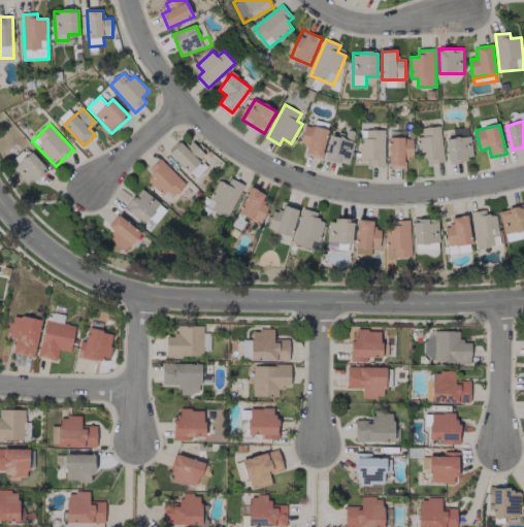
[(329,131),(306,126),(302,144),(310,145),(307,156),(323,159),(329,131)]
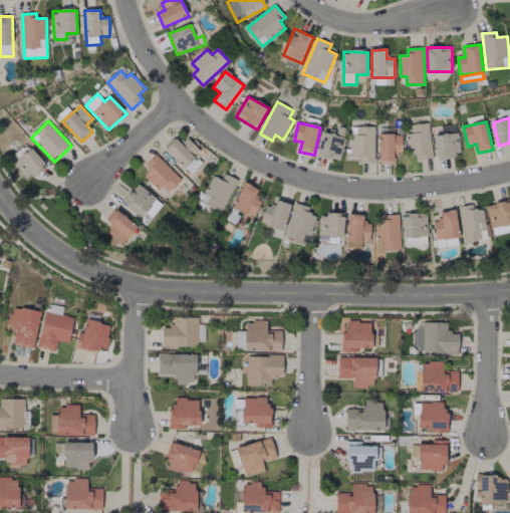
[(435,159),(431,123),(413,125),(414,134),(408,135),(410,156),(417,155),(418,161),(435,159)]
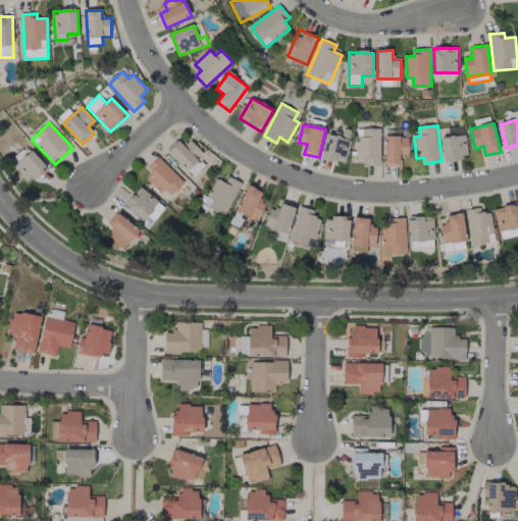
[(451,137),(465,136),(465,127),(450,127),(451,137)]
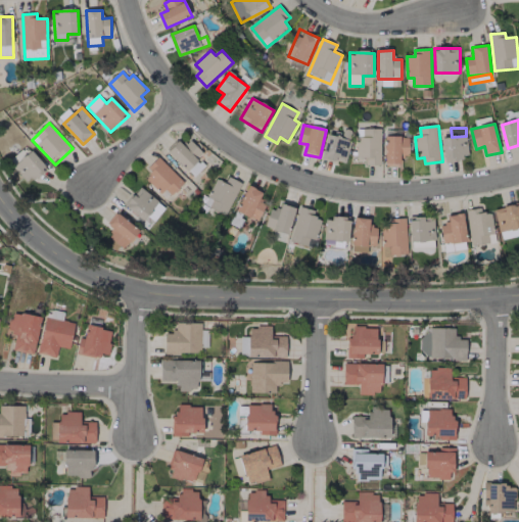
[(383,130),(364,129),(364,137),(358,137),(358,158),(367,158),(367,165),(382,167),(383,130)]
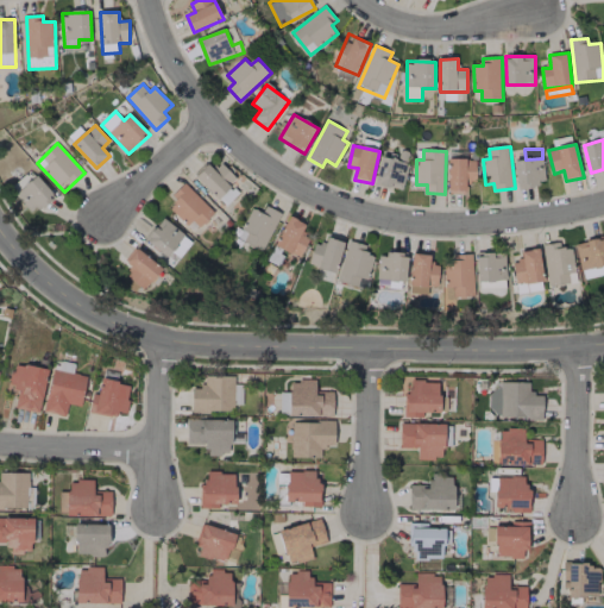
[(406,190),(410,163),(382,158),(377,186),(406,190)]
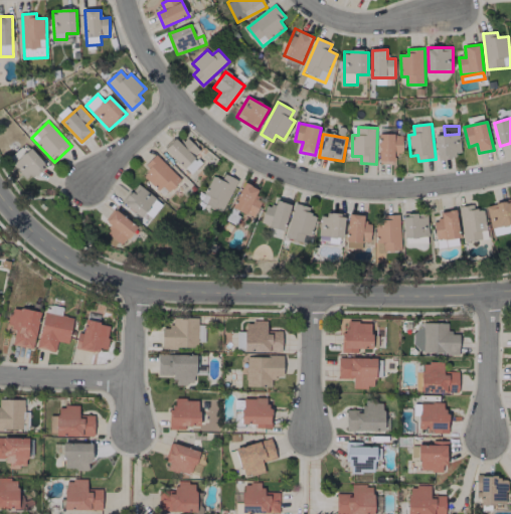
[(437,136),(439,159),(463,157),(461,134),(437,136)]
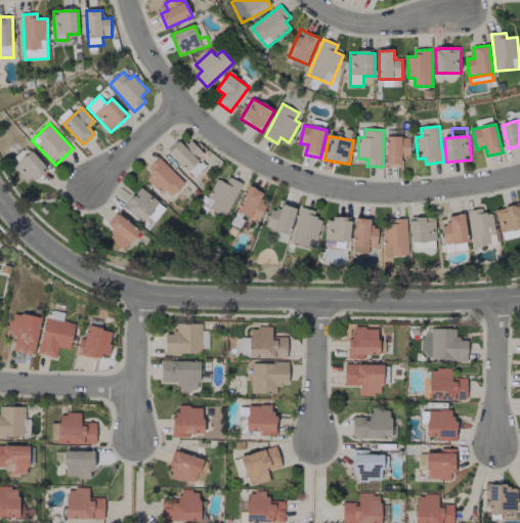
[(388,167),(402,166),(402,157),(412,157),(410,137),(387,138),(388,167)]
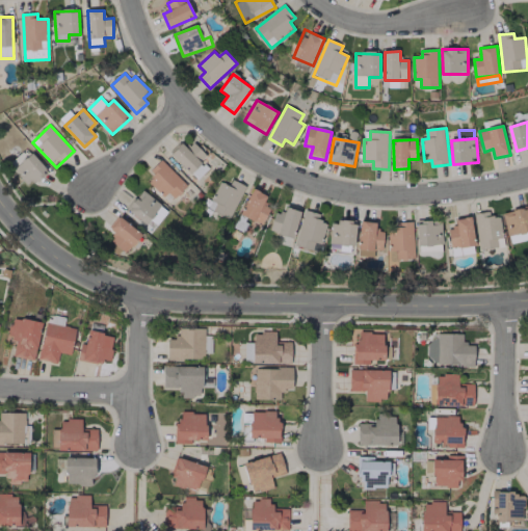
[(199,181),(210,169),(203,162),(209,156),(195,144),(190,151),(182,143),(172,155),(199,181)]
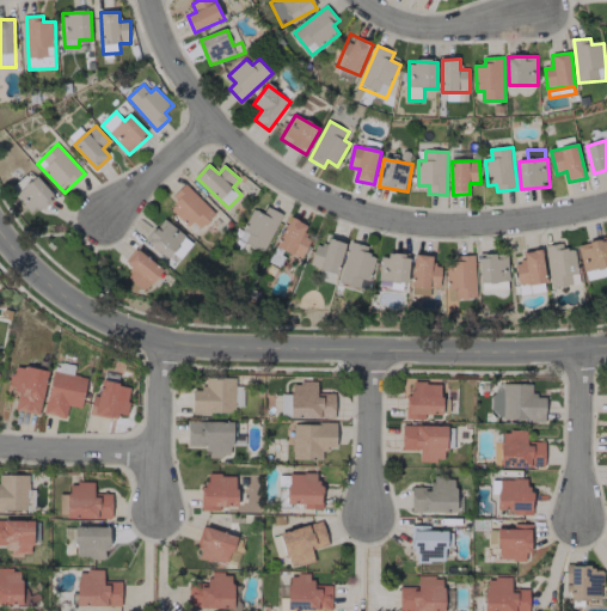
[(17,196),(35,215),(56,197),(38,177),(17,196)]
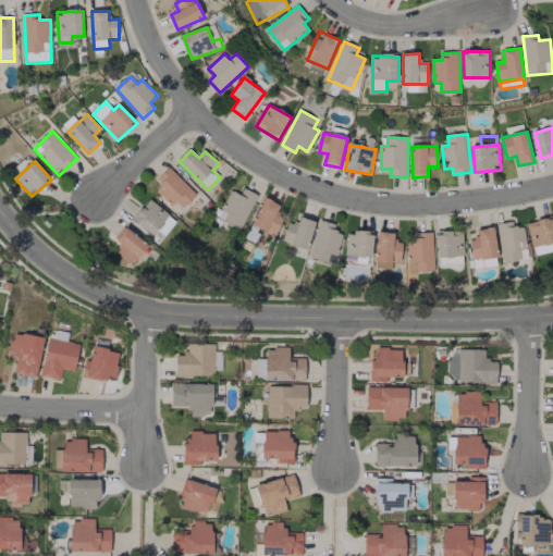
[(198,195),(171,169),(159,180),(163,184),(158,189),(181,212),(198,195)]
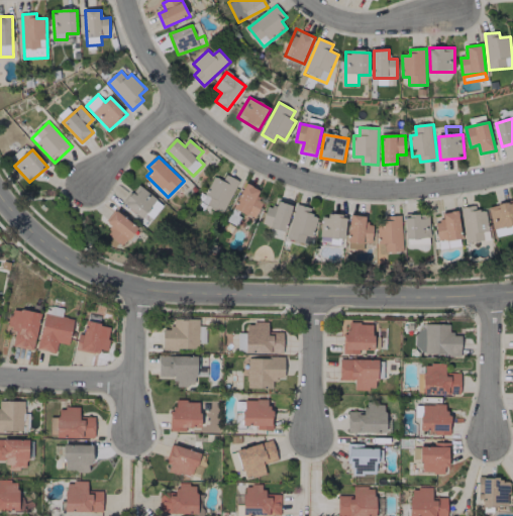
[(215,177),(203,204),(225,214),(240,182),(227,176),(224,181),(215,177)]
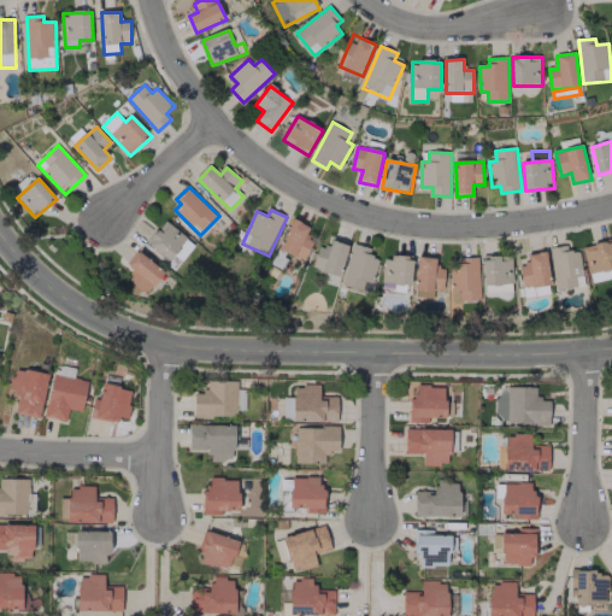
[(316,241),(307,236),(312,228),(294,220),(280,250),(306,262),(316,241)]
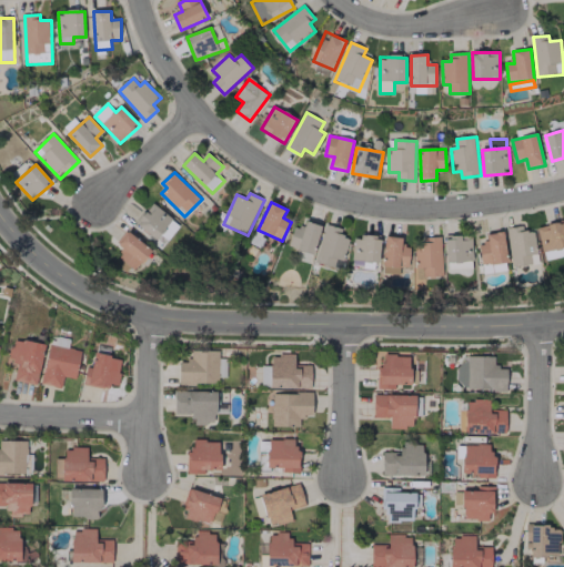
[(181,226),(154,203),(137,224),(157,241),(161,235),(169,241),(181,226)]
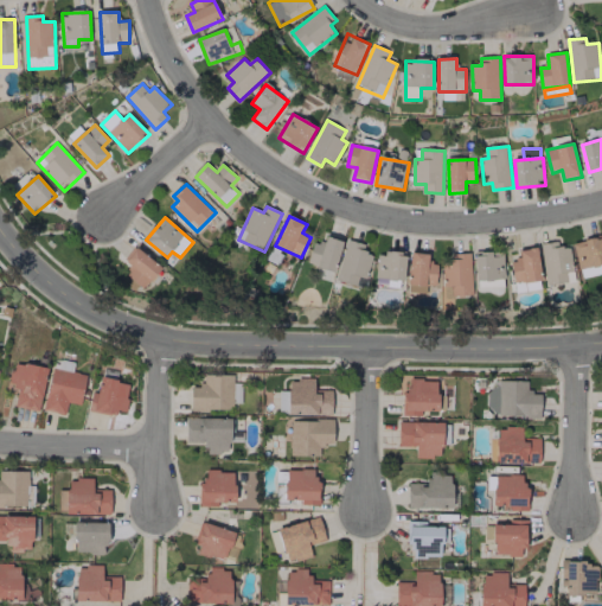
[(309,267),(338,273),(344,243),(315,237),(309,267)]
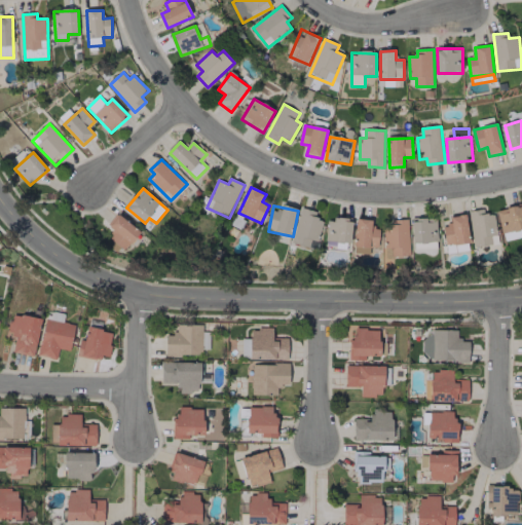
[(498,211),(506,241),(521,237),(521,205),(498,211)]
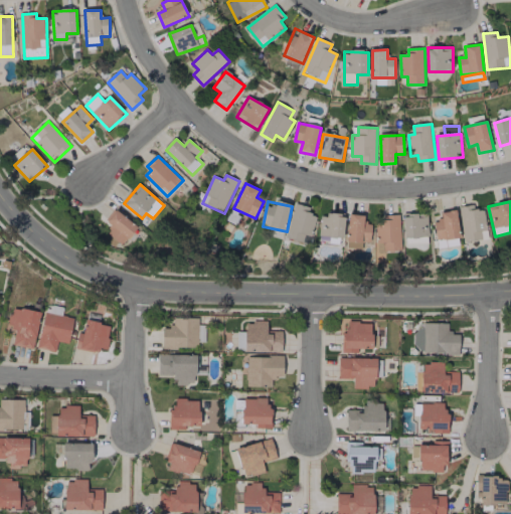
[(313,208),(296,204),(288,238),(305,243),(307,236),(313,237),(318,217),(311,215),(313,208)]
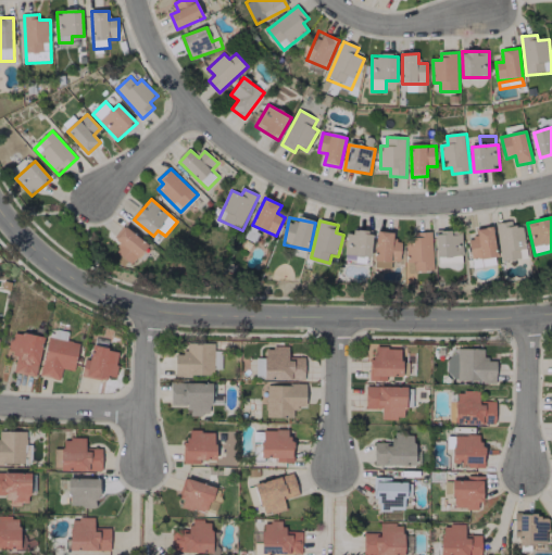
[(524,227),(515,228),(514,222),(497,224),(503,263),(529,259),(524,227)]
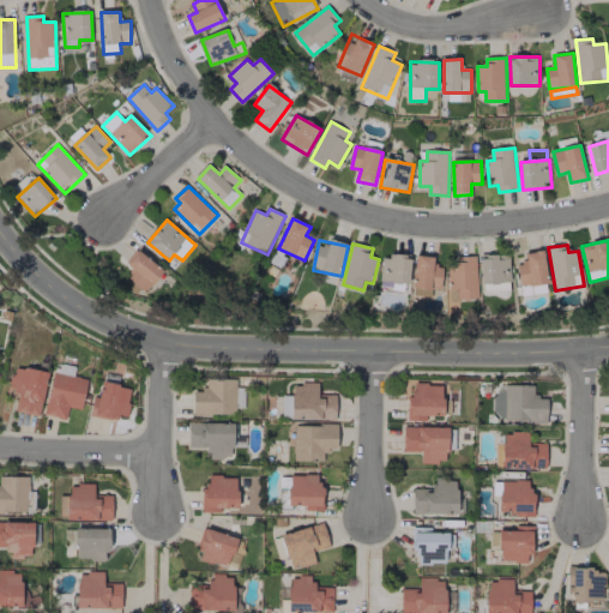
[(127,265),(136,270),(130,281),(149,294),(164,270),(137,251),(127,265)]
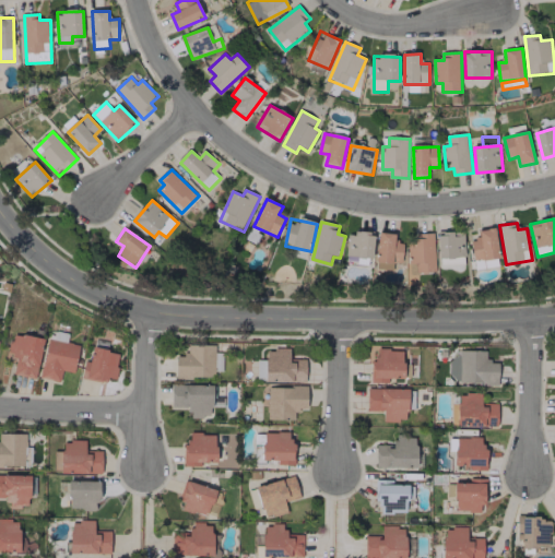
[(500,259),(497,228),(480,229),(481,241),(473,242),(474,261),(500,259)]
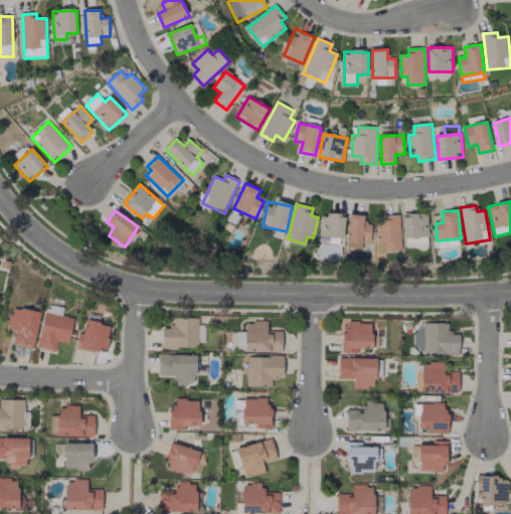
[(345,238),(345,215),(329,214),(329,221),(321,221),(321,237),(345,238)]
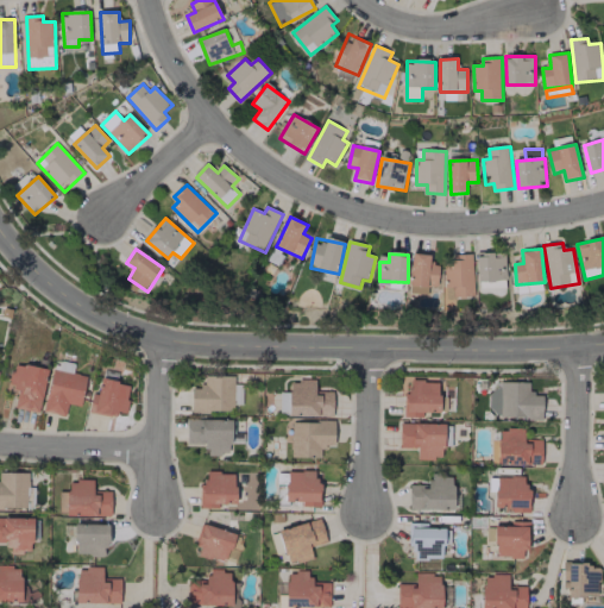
[(429,296),(431,287),(440,288),(440,265),(433,265),(434,255),(413,254),(411,295),(429,296)]
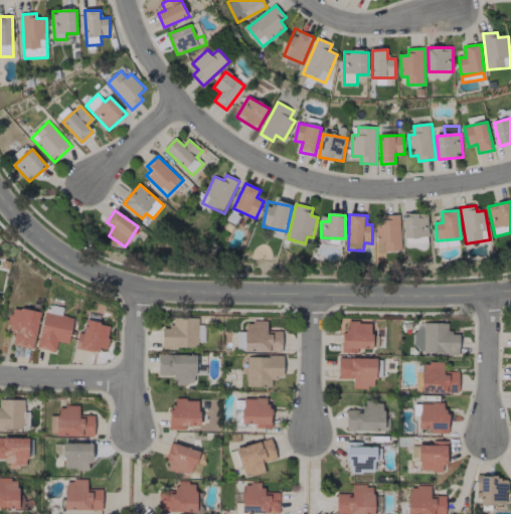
[(430,237),(429,218),(418,218),(418,214),(404,214),(405,239),(430,237)]
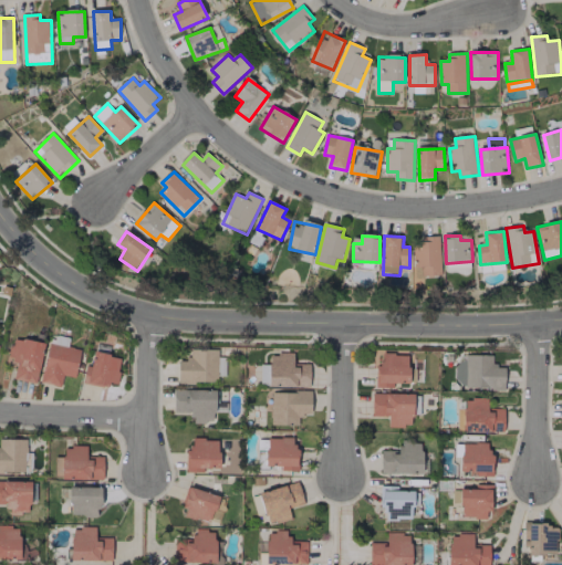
[(416,275),(443,274),(441,237),(424,238),(424,246),(415,246),(416,275)]
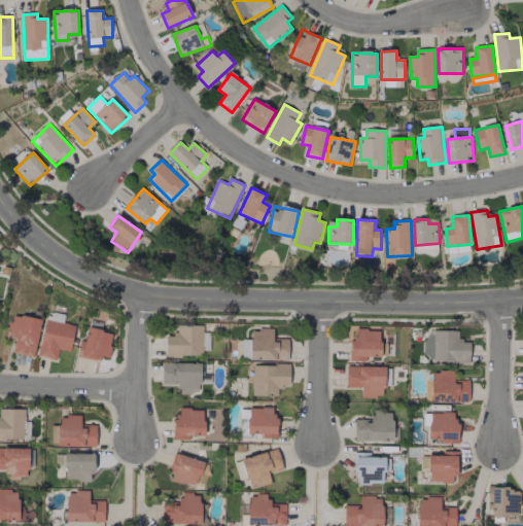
[(42,319),(12,316),(9,341),(16,342),(14,354),(37,357),(42,319)]
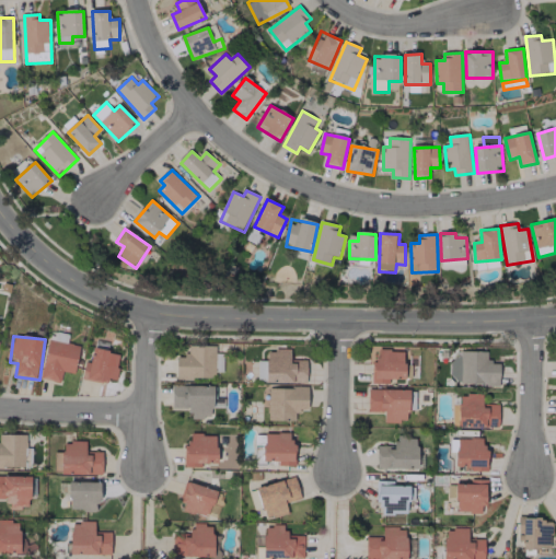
[(82,346),(50,340),(43,380),(62,383),(65,372),(77,374),(82,346)]
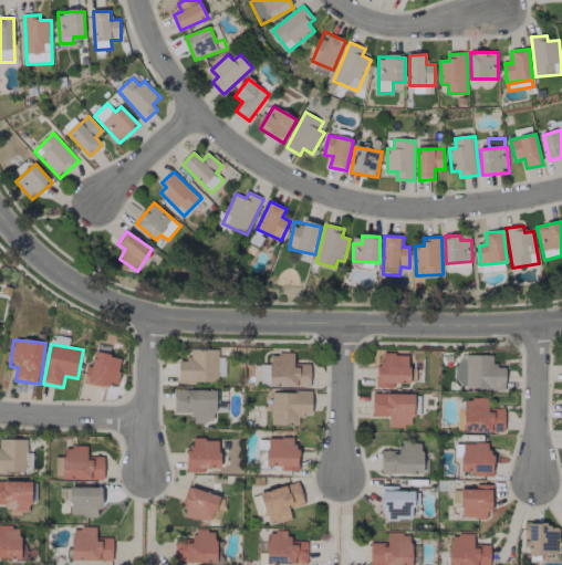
[(180,361),(180,383),(219,384),(220,349),(194,349),(194,361),(180,361)]
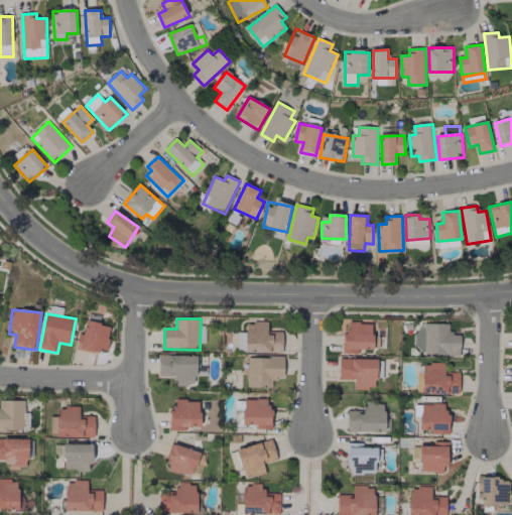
[(113,328),(88,322),(85,335),(81,334),(77,349),(99,354),(101,350),(108,351),(113,328)]
